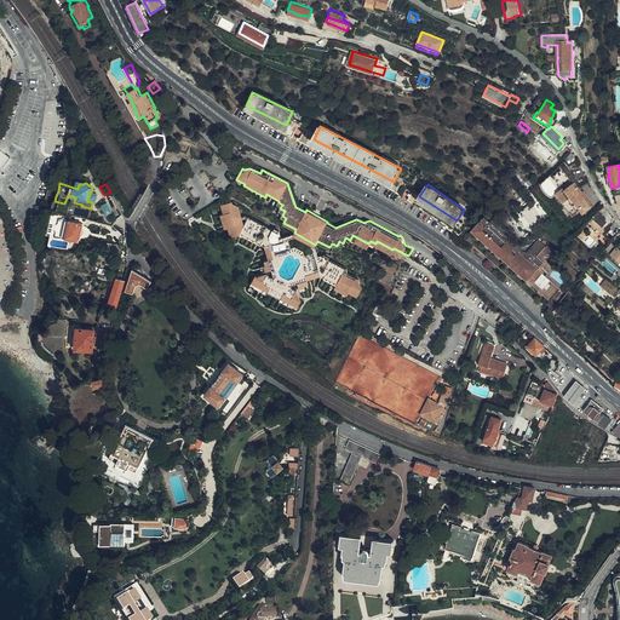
[(574,190),(570,185),(560,194),(568,205),(564,207),(570,216),(581,207),(584,211),(593,204),(580,187),(574,190)]
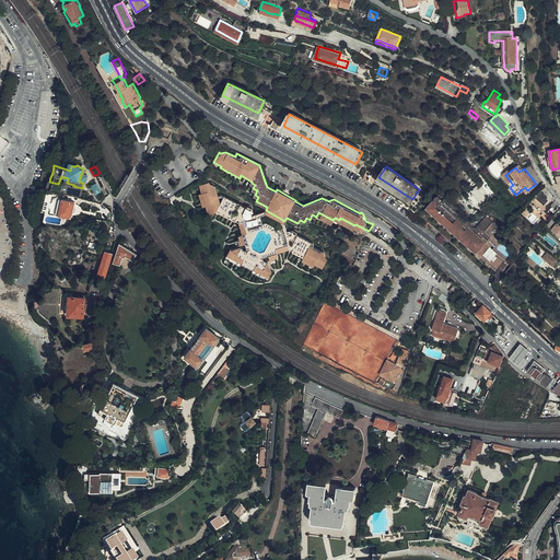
[(88,175),(82,174),(81,174),(79,182),(83,183),(86,184),(88,175)]
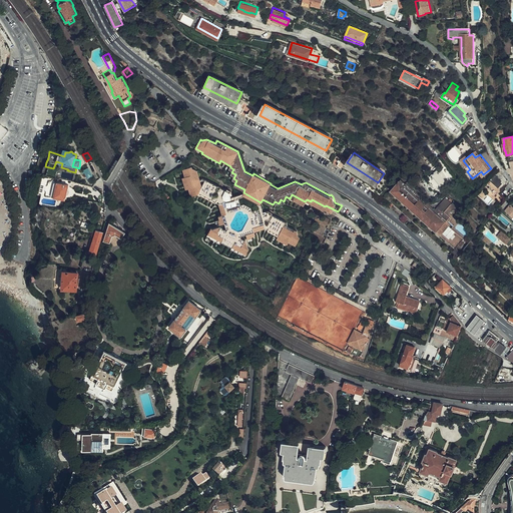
[(190,165),(182,168),(184,175),(181,177),(185,188),(188,187),(191,195),(197,192),(214,202),(215,201),(218,202),(221,212),(217,214),(218,218),(216,218),(218,223),(226,220),(233,208),(231,201),(230,198),(232,197),(230,190),(227,188),(226,190),(204,178),(199,180),(195,170),(190,167),(190,165)]
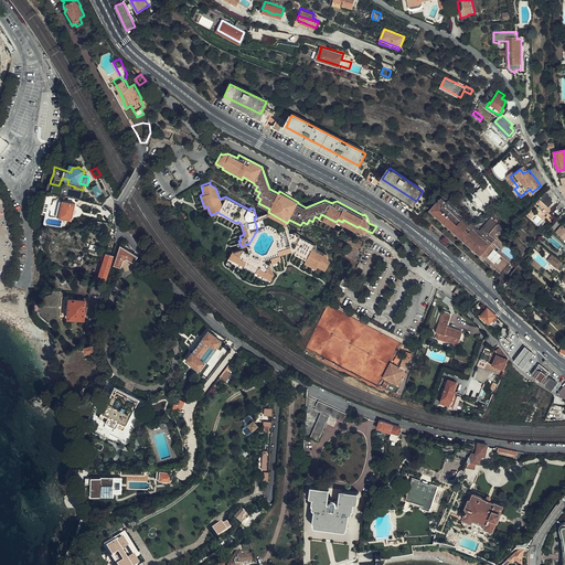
[(103,194),(97,184),(93,187),(98,196),(103,194)]
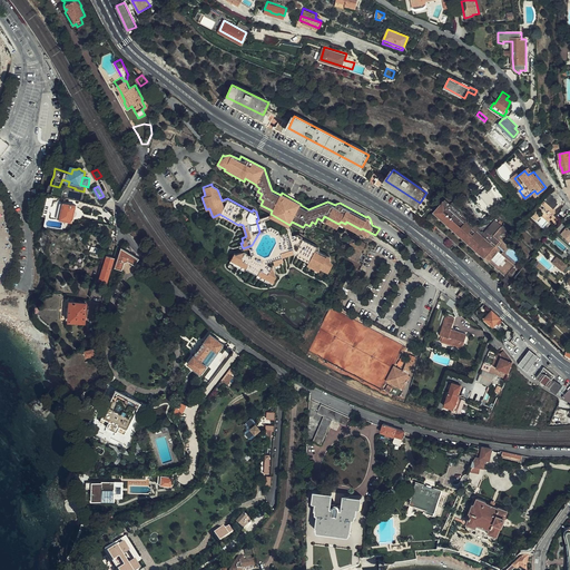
[(488,189),(483,192),(477,197),(488,210),(498,202),(488,189)]
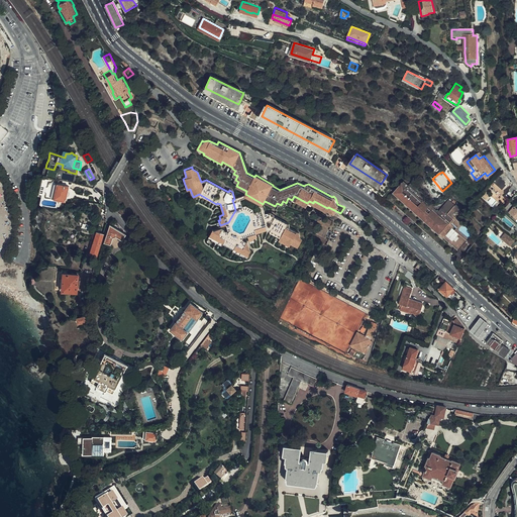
[(506,181),(499,175),(491,184),(494,188),(493,189),(497,192),(498,191),(502,194),(505,190),(503,188),(506,184),(505,183),(506,181)]
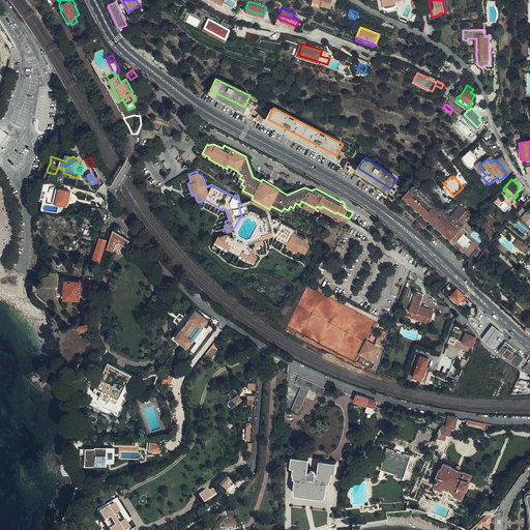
[(74,208),(67,207),(67,206),(68,206),(71,190),(57,186),(58,184),(43,181),(41,188),(38,200),(41,200),(46,201),(65,205),(64,211),(66,212),(69,213),(77,207),(79,206),(84,206),(86,195),(81,194),(79,195),(78,196),(75,208),(74,208)]
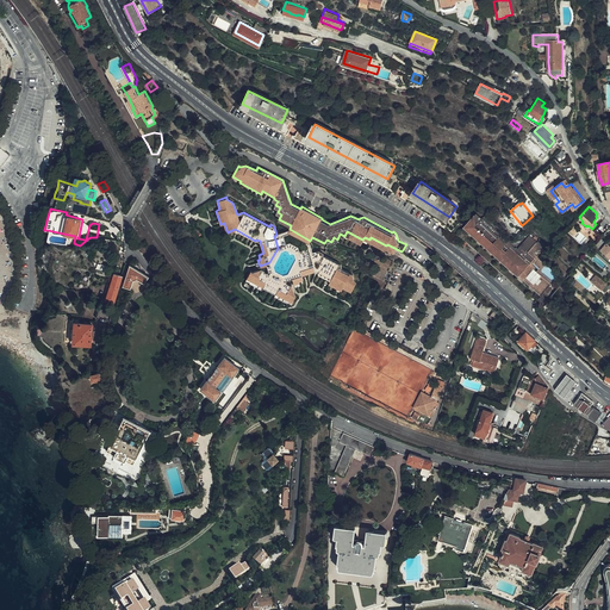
[(555,286),(558,287),(559,285),(546,273),(552,267),(549,265),(542,273),(534,266),(546,251),(531,238),(520,253),(479,217),(462,236),(467,241),(472,244),(492,263),(493,261),(511,277),(509,279),(539,305),(555,286)]
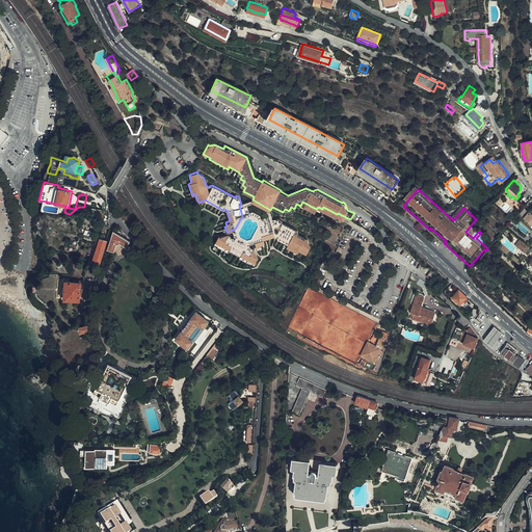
[(251,203),(241,205),(239,206),(240,209),(256,205),(265,210),(269,225),(272,224),(271,222),(269,213),(270,210),(253,200),(251,203)]
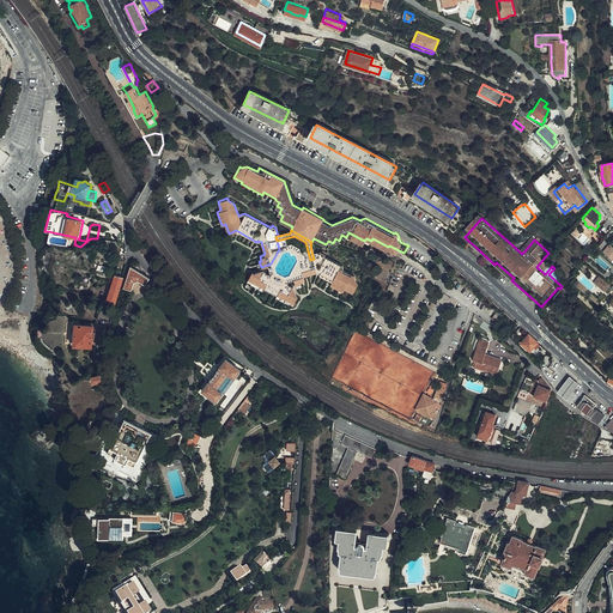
[(611,246),(605,240),(601,244),(604,247),(601,249),(612,259),(612,244),(611,246)]
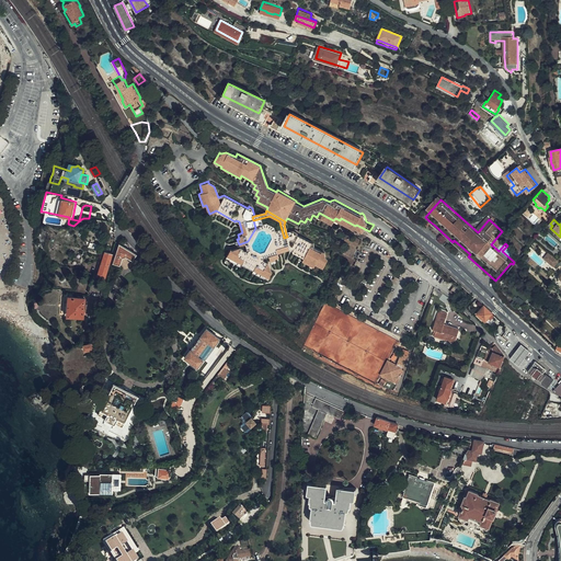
[(295,232),(286,235),(287,237),(284,238),(275,240),(267,252),(271,261),(276,260),(275,258),(279,256),(278,253),(290,249),(293,250),(292,252),(302,258),(302,261),(313,267),(316,263),(322,267),(328,259),(325,258),(324,253),(315,248),(315,245),(297,236),(298,235),(295,232)]
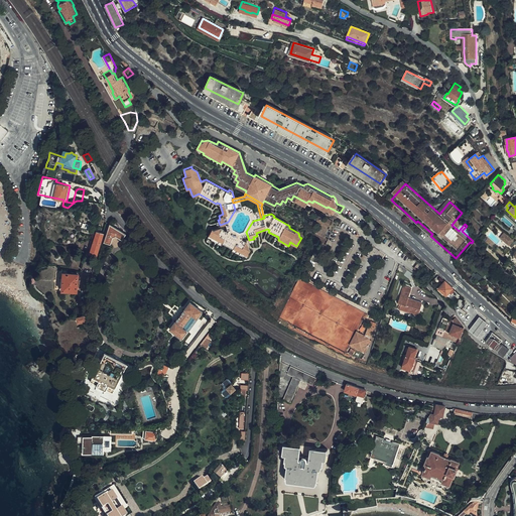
[(327,229),(329,226),(332,221),(326,218),(321,216),(318,222),(317,225),(318,226),(327,229)]
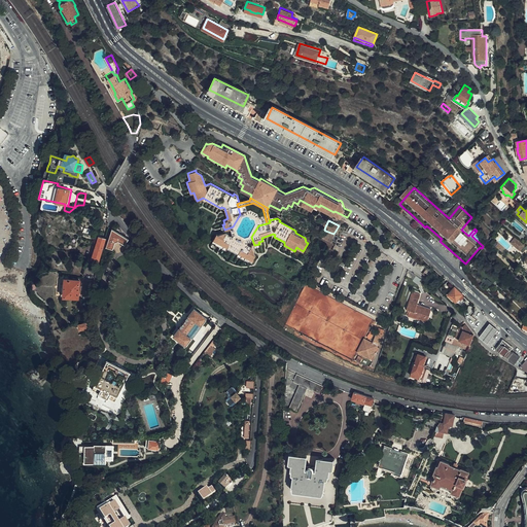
[(425,227),(440,241),(442,239),(426,225),(425,227)]
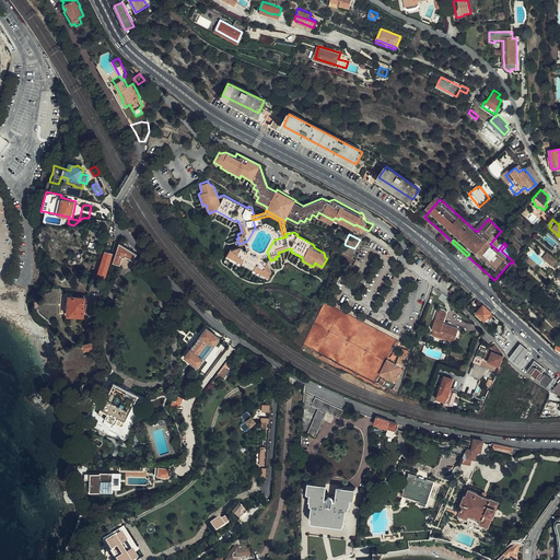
[(119,243),(113,261),(120,264),(121,257),(126,256),(132,259),(137,253),(119,243)]
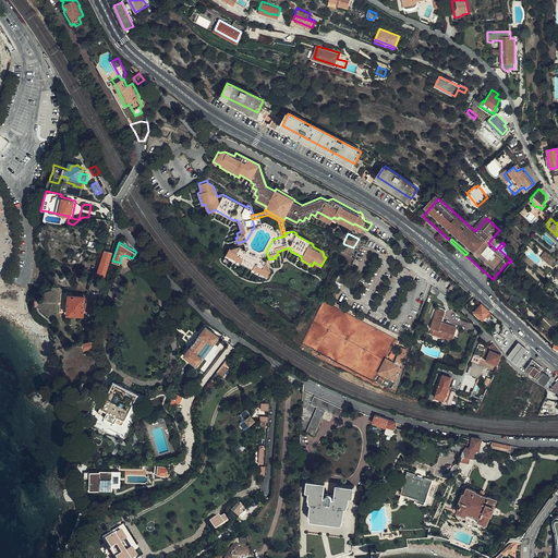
[(229,246),(225,254),(228,256),(228,257),(240,264),(241,262),(252,267),(251,269),(263,276),(263,275),(266,277),(270,268),(269,268),(268,263),(258,257),(259,254),(256,252),(255,253),(246,249),(245,251),(235,245),(230,246),(229,246)]
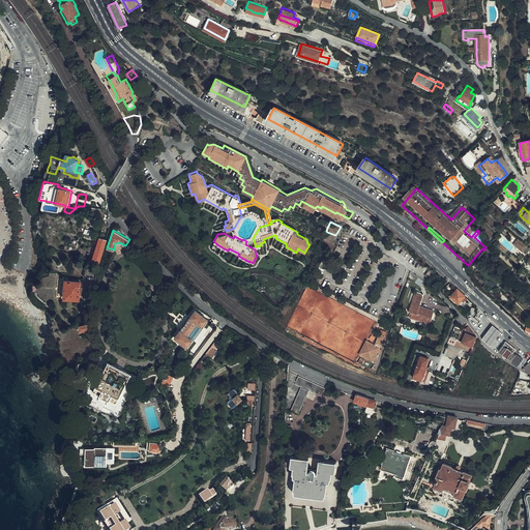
[(92,260),(99,262),(107,239),(99,237),(92,260)]
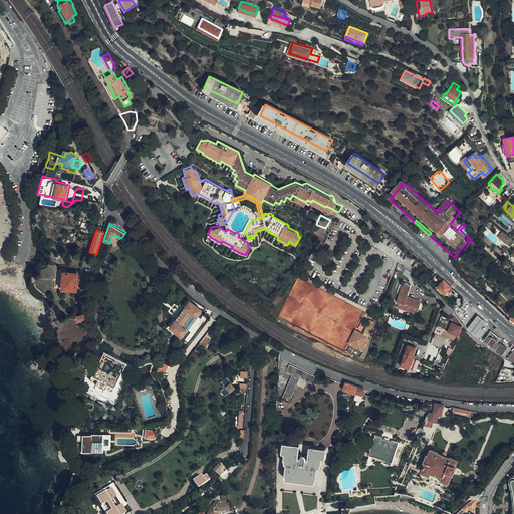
[(508,244),(513,239),(503,230),(498,236),(508,244)]
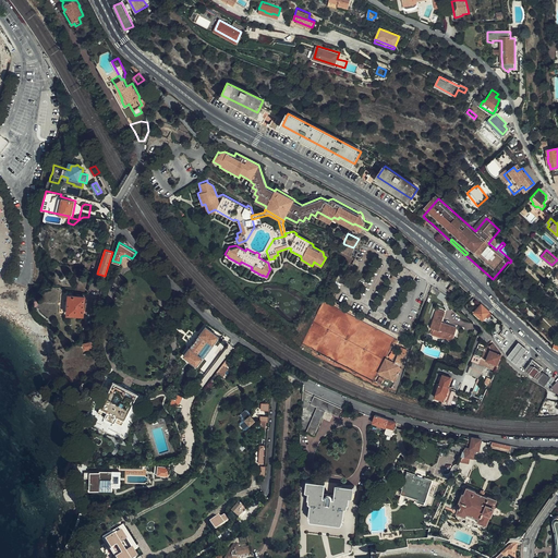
[(459,296),(463,290),(452,282),(448,289),(459,296)]
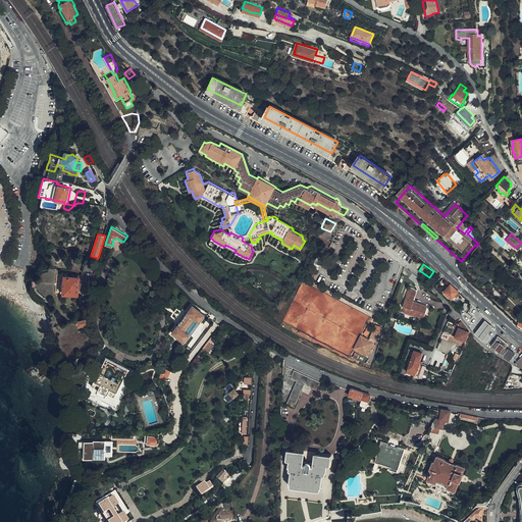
[(403,274),(412,277),(414,273),(409,269),(405,267),(403,274)]
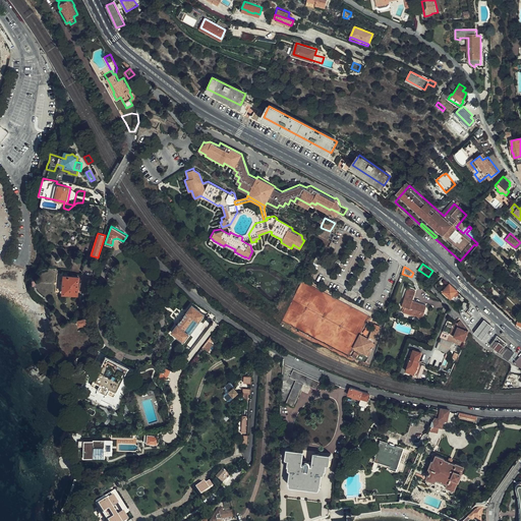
[(78,277),(64,276),(63,292),(77,294),(78,277)]
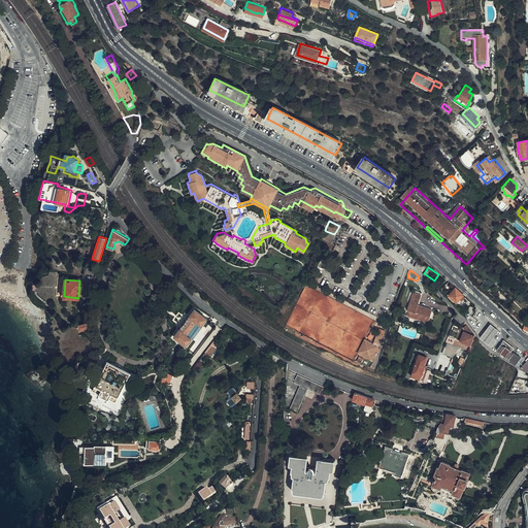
[(451,296),(457,301),(458,302),(462,297),(464,296),(464,295),(456,288),(450,295),(451,296)]
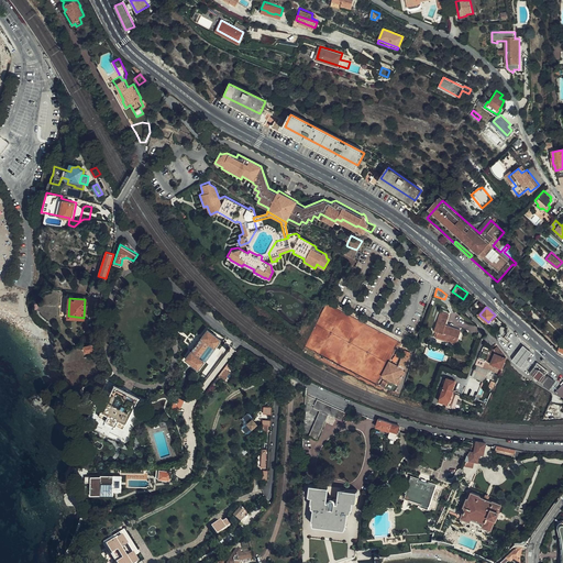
[(437,337),(453,342),(454,340),(457,341),(461,330),(449,326),(449,328),(445,327),(446,324),(450,315),(441,311),(434,330),(438,331),(437,337)]
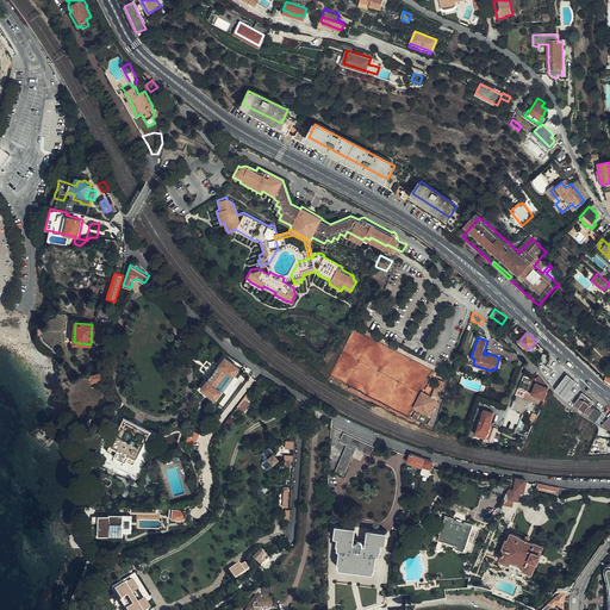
[(518,344),(526,352),(528,348),(521,342),(518,344)]
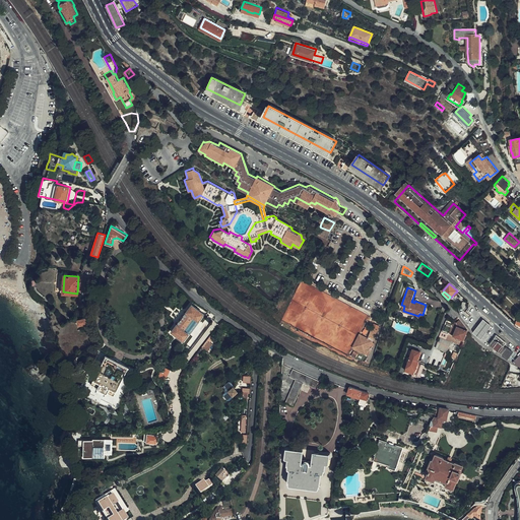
[(182,340),(188,333),(184,329),(193,317),(197,320),(203,313),(191,305),(183,316),(171,331),(182,340)]
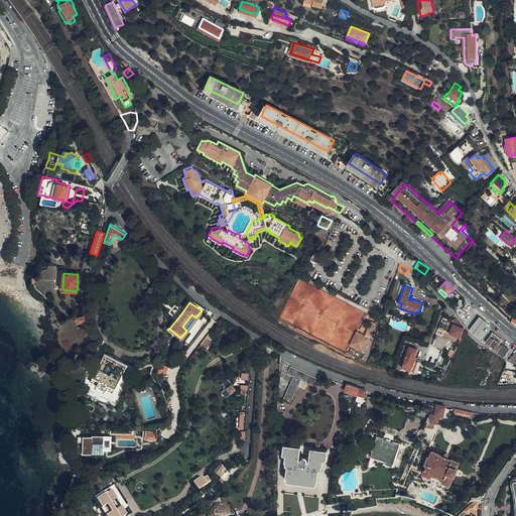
[(182,327),(186,331),(196,317),(191,314),(182,327)]
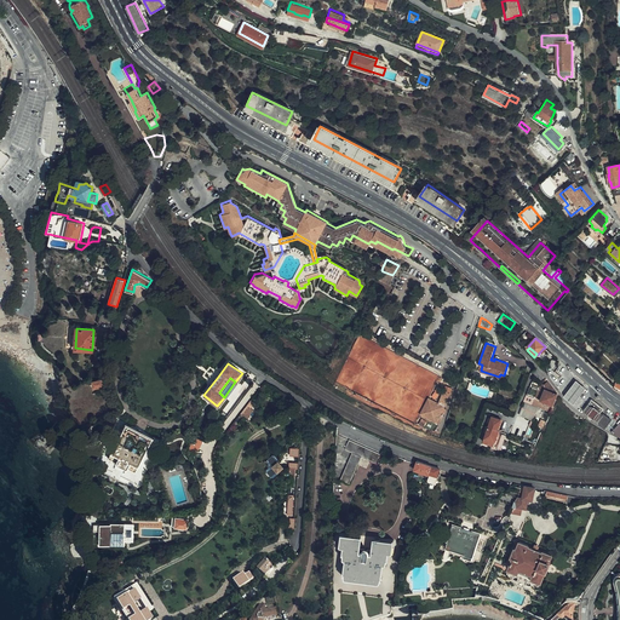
[(574,401),(586,386),(577,378),(564,394),(574,401)]
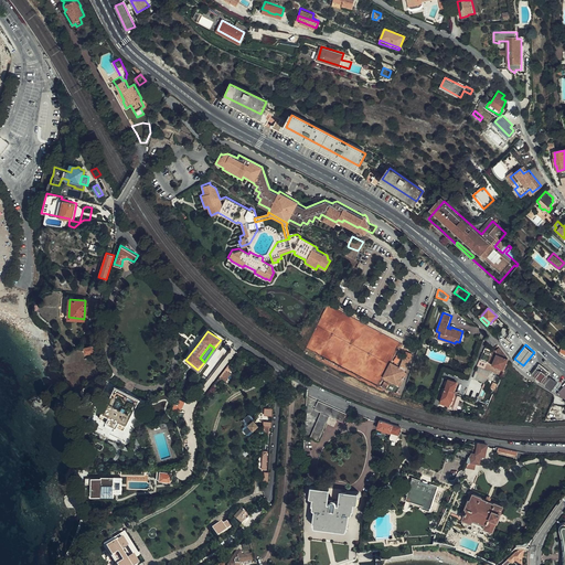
[(481,360),(480,360),(473,376),(486,382),(491,371),(502,375),(509,359),(500,348),(497,350),(493,349),(491,355),(483,352),(481,360)]
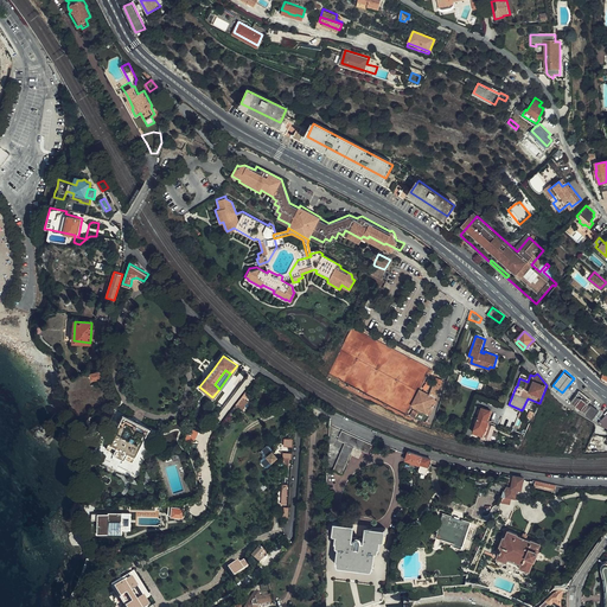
[(429,394),(422,390),(414,406),(427,413),(435,397),(441,383),(435,381),(429,394)]
